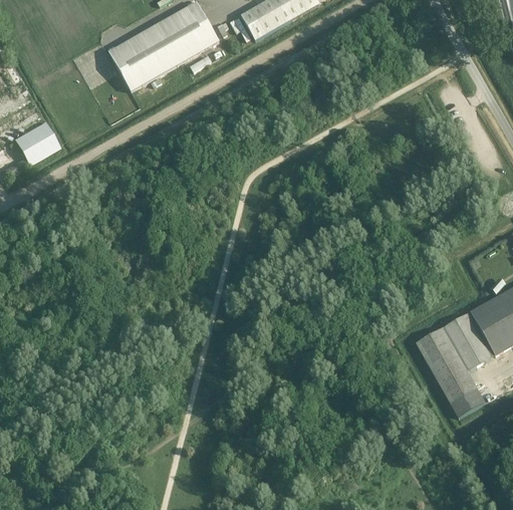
[(265,0),(241,14),(255,39),(318,3),(316,0),(265,0)]
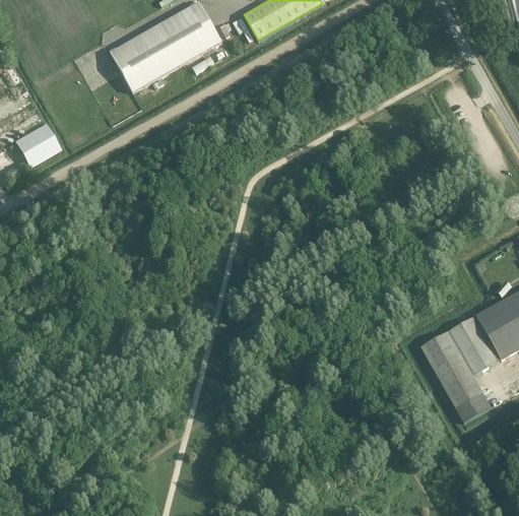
[(198,2),(110,52),(132,91),(220,41),(198,2)]
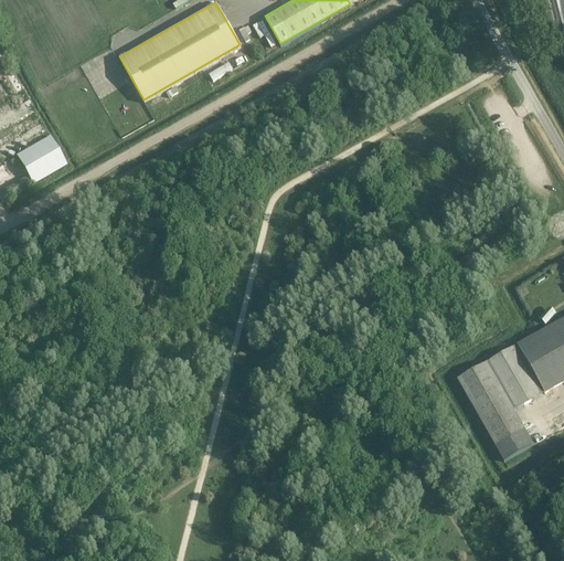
[(212,75),(233,66),(230,60),(210,70),(212,75)]
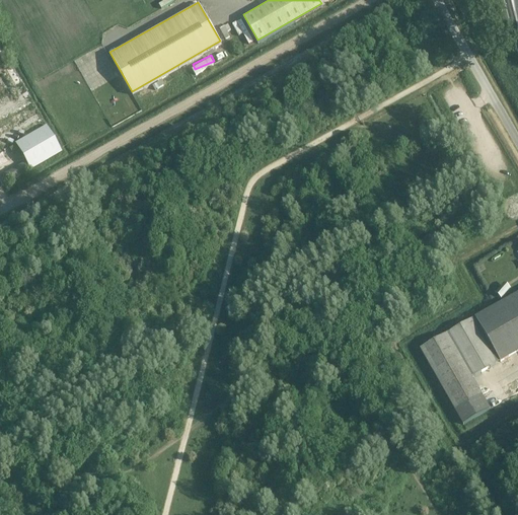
[(9,57),(0,62),(0,161),(19,151),(28,167),(61,149),(9,57)]
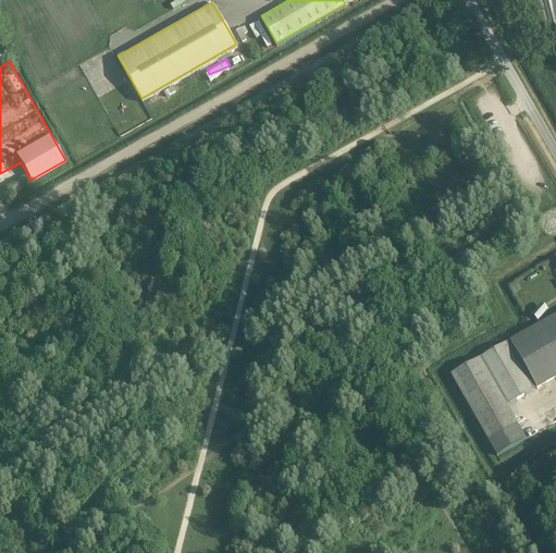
[(25,173),(0,186),(0,194),(1,196),(29,180),(25,173)]
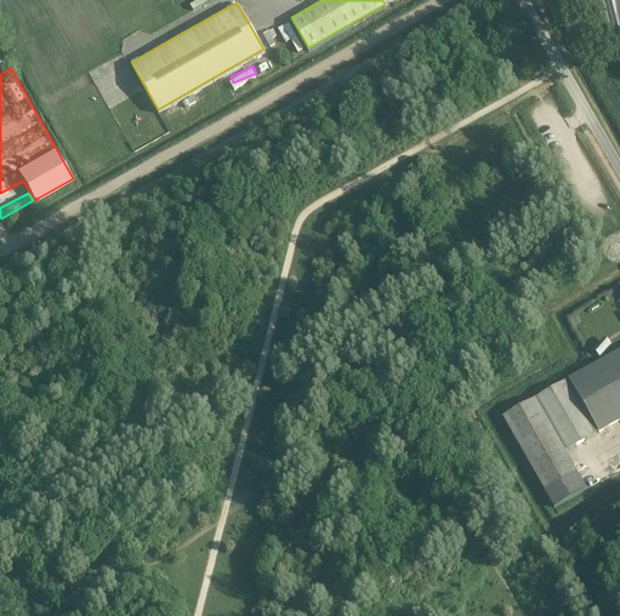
[(599,337),(592,347),(598,352),(607,343),(599,337)]
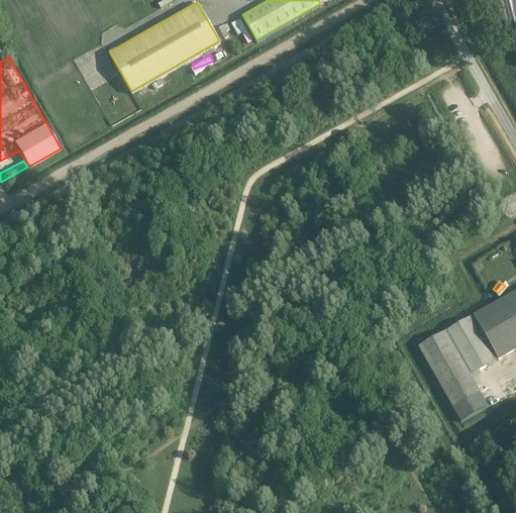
[(515,287),(472,313),(497,356),(515,345),(515,287)]
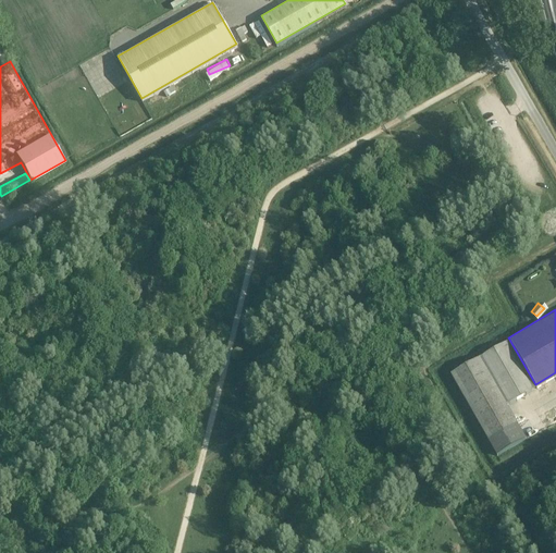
[(504,340),(449,371),(496,453),(524,437),(505,403),(529,389),(531,388),(504,340)]
